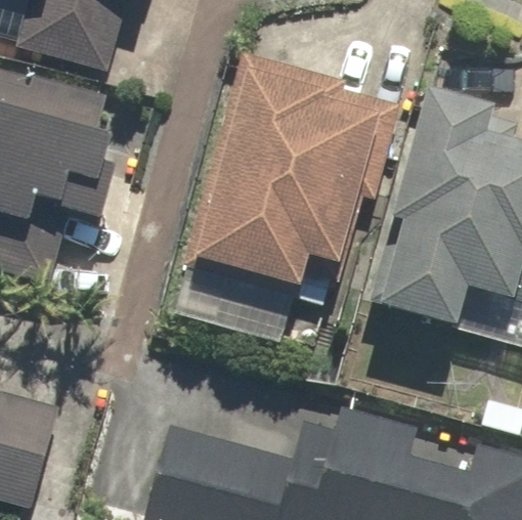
[(24,0),(11,44),(110,71),(129,0),(24,0)]
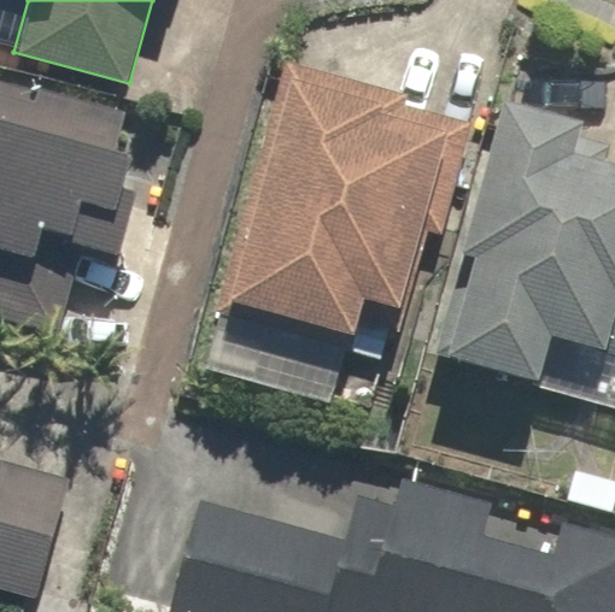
[(199,368),(331,402),(357,301),(400,313),(423,230),(441,236),(470,129),(397,109),(402,92),(283,59),(199,368)]
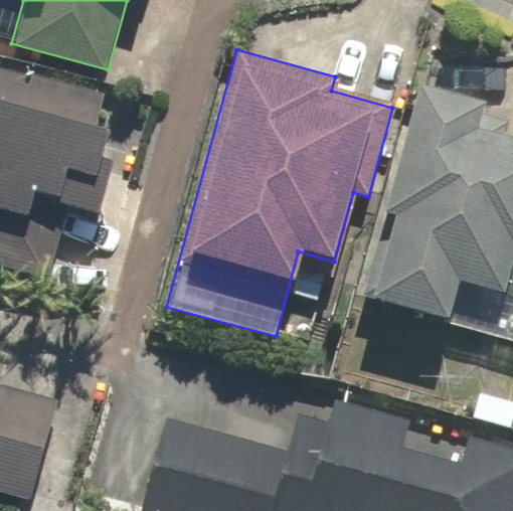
[(0,270),(46,283),(67,209),(99,217),(108,187),(94,184),(108,132),(95,128),(105,96),(0,65),(0,270)]
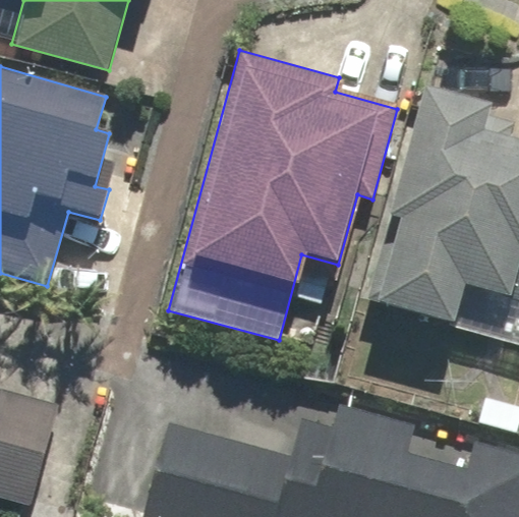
[(489,106),(425,87),(364,297),(454,324),(466,283),(509,295),(518,259),(518,141),(482,131),(489,106)]
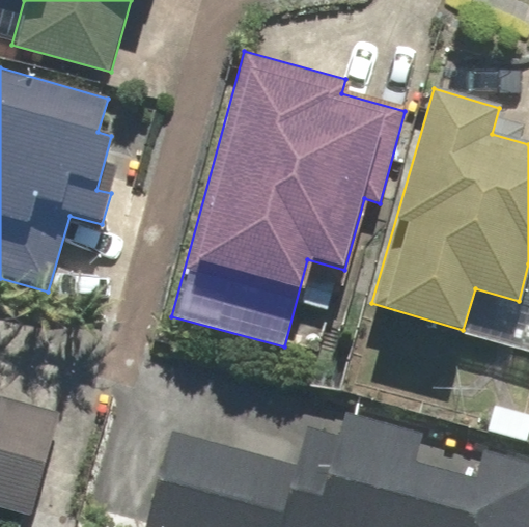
[(528,316),(508,312),(497,361),(528,368),(528,316)]
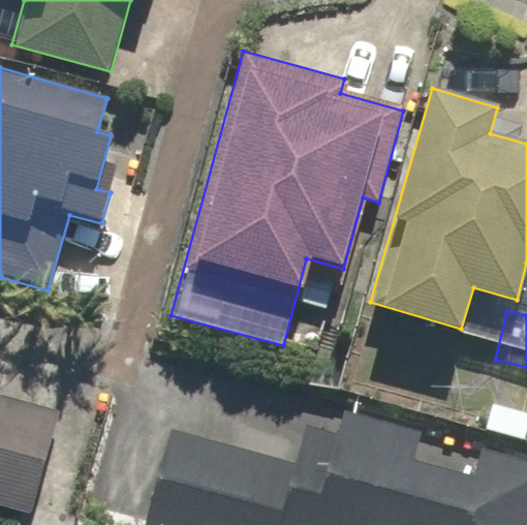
[(0,504),(29,513),(44,459),(68,466),(78,434),(54,427),(58,413),(0,396),(0,504)]
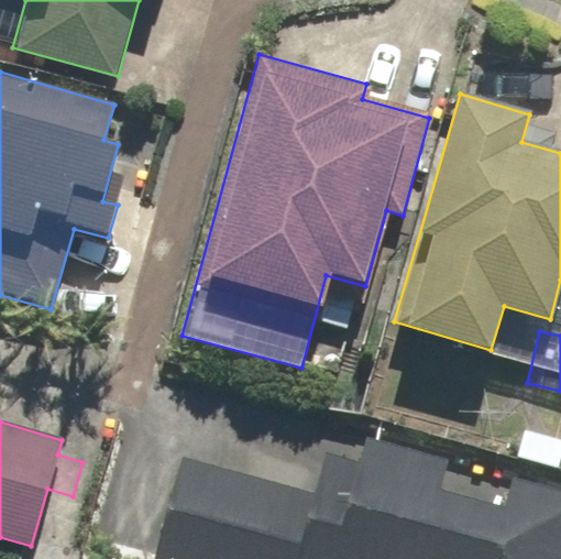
[(184,455),(155,558),(560,558),(560,492),(501,477),(493,506),(438,491),(447,459),(369,437),(362,458),(333,450),(321,493),(184,455)]
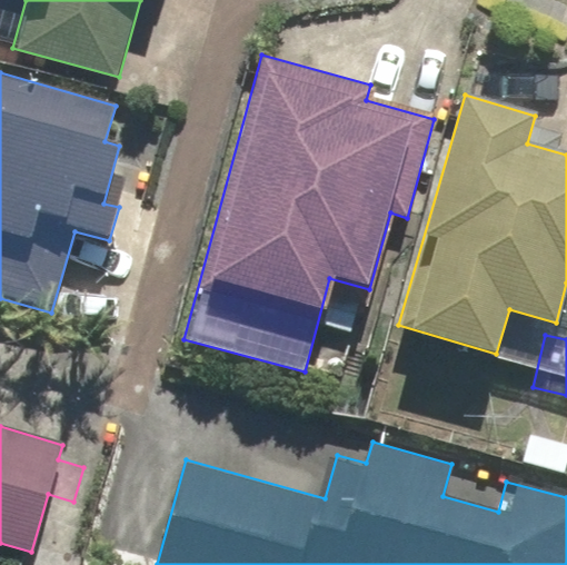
All buildings are outlined.
